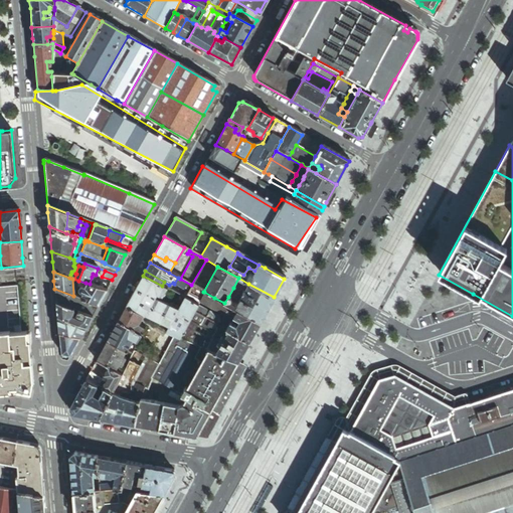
[(166,288),(162,286),(143,276),(140,282),(163,295),(166,288)]
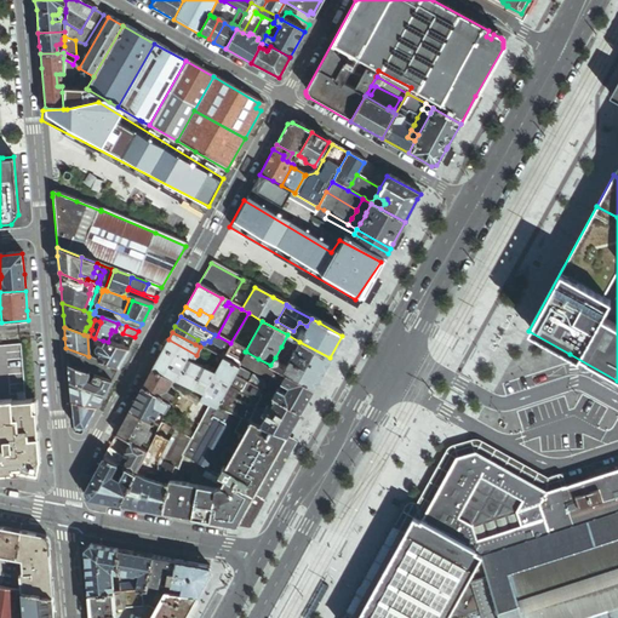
[(224,355),(230,343),(217,336),(215,335),(210,342),(209,347),(224,355)]
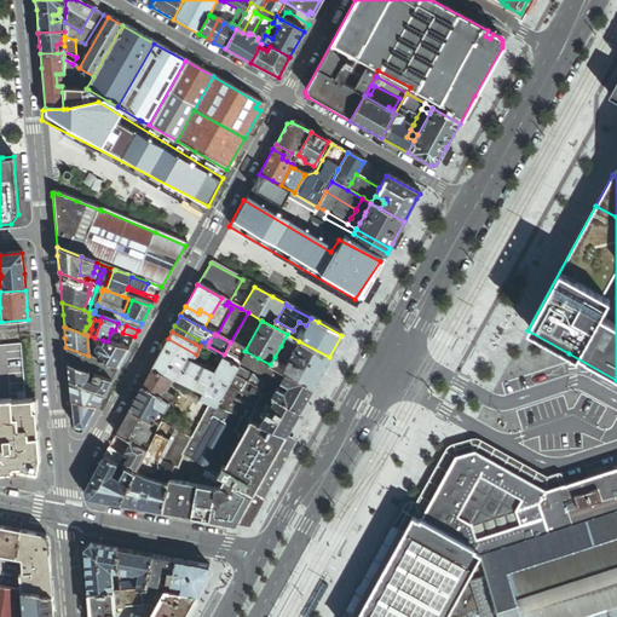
[(292,353),(299,341),(287,334),(281,346),(287,351),(292,353)]
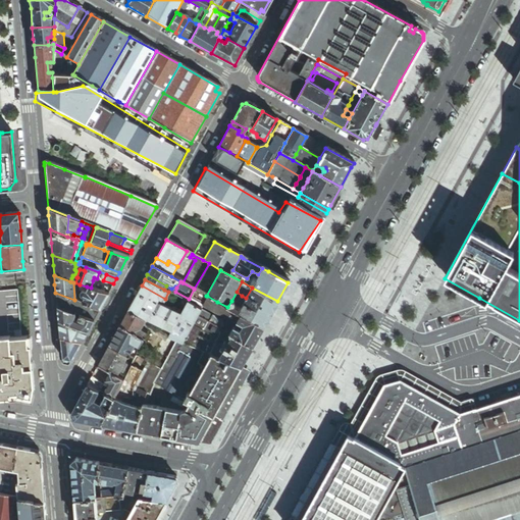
[(145,320),(170,332),(175,322),(179,315),(161,305),(163,302),(166,302),(165,299),(142,286),(127,311),(145,320)]
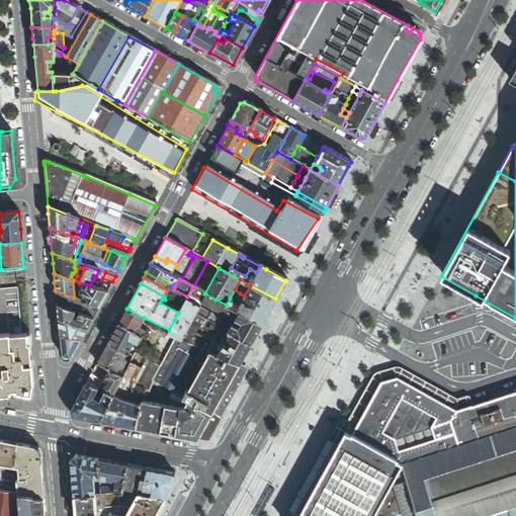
[(98,307),(106,291),(100,289),(94,287),(90,285),(86,284),(86,285),(85,289),(84,289),(83,289),(82,289),(81,289),(81,290),(80,290),(80,291),(80,292),(80,293),(83,296),(81,301),(98,307)]
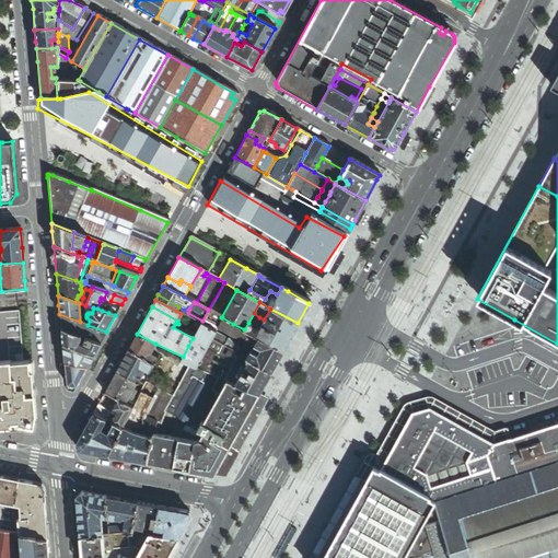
[(282,350),(298,323),(270,309),(264,320),(260,325),(257,330),(255,336),(282,350)]
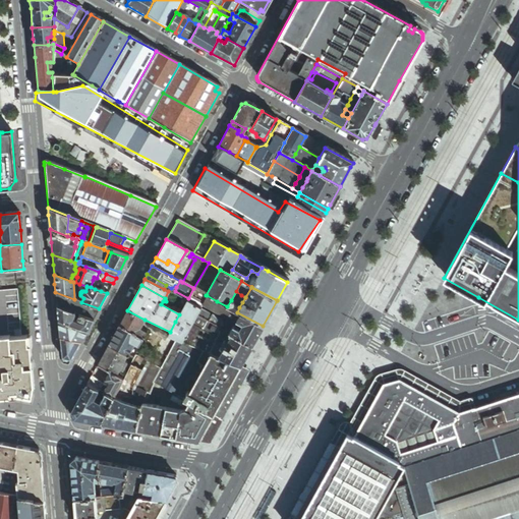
[(188,298),(186,301),(198,308),(196,312),(200,315),(203,312),(210,316),(211,315),(238,331),(240,327),(240,324),(227,316),(226,320),(211,311),(200,305),(207,295),(206,295),(193,288),(188,298)]
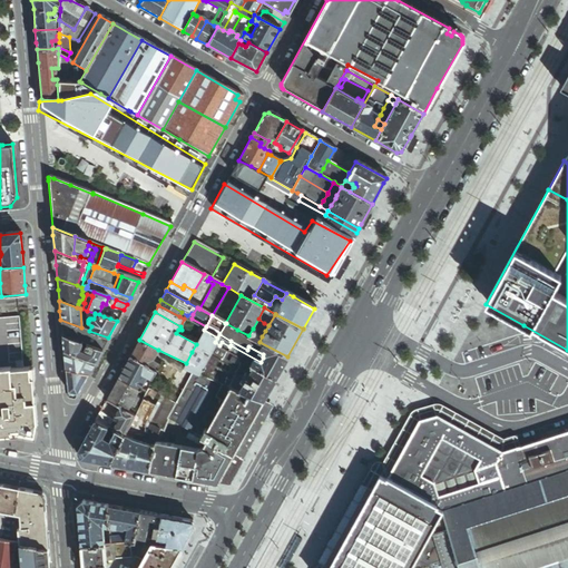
[(203,330),(184,319),(180,326),(182,330),(184,331),(185,334),(194,339),(203,330)]
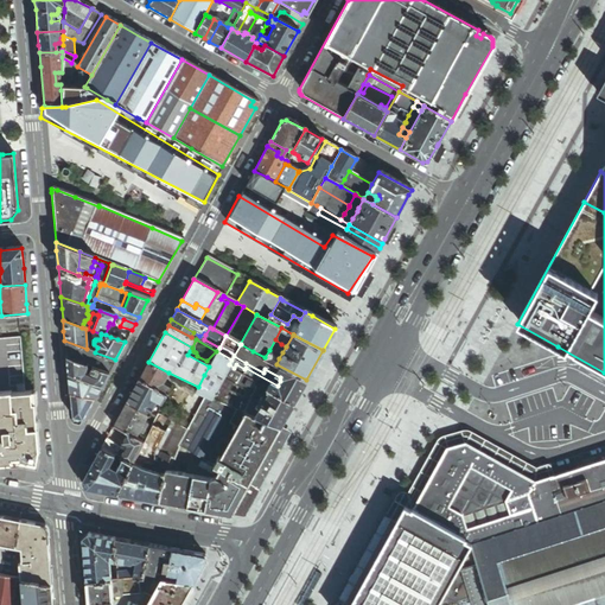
[(87,350),(87,349),(64,341),(65,348),(65,357),(86,364),(87,350)]
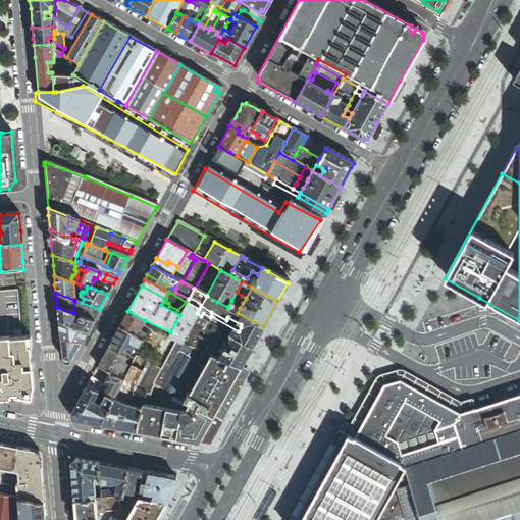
[(217,302),(207,296),(201,306),(211,312),(217,302)]
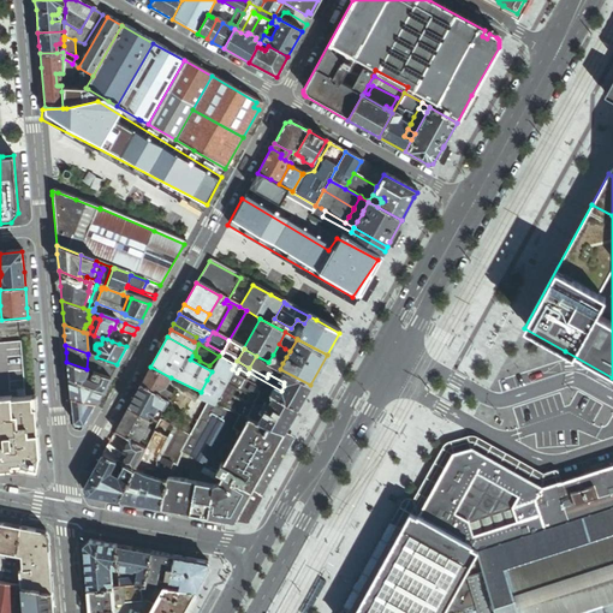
[(273,355),(268,362),(273,365),(280,369),(283,363),(280,362),(275,359),(277,357),(273,355)]
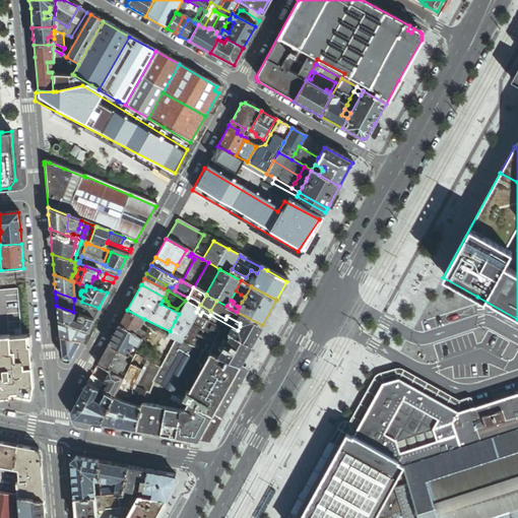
[(99,308),(81,302),(78,301),(77,313),(77,314),(78,314),(83,316),(92,319),(99,308)]
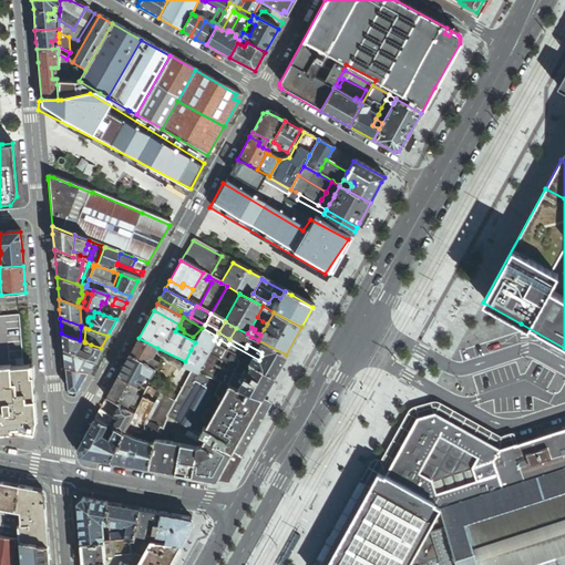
[(216,336),(203,328),(201,331),(195,342),(191,350),(205,358),(206,355),(213,343),(214,340),(216,336)]
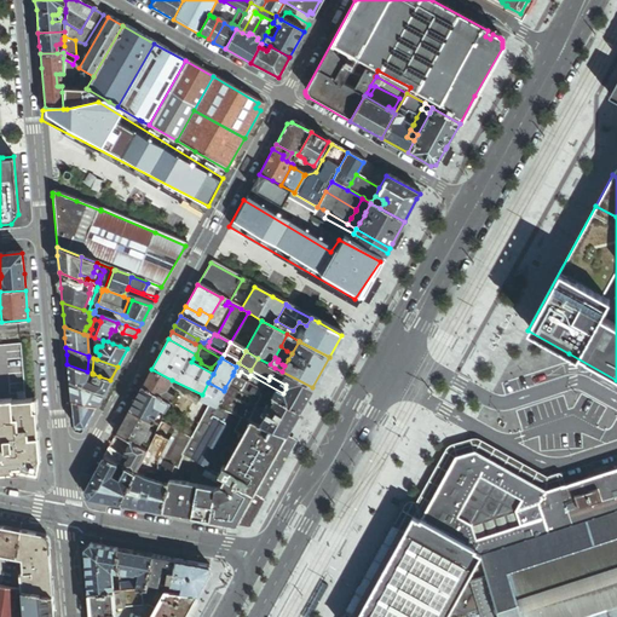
[(270,364),(258,358),(251,370),(269,380),(270,376),(275,368),(270,364)]
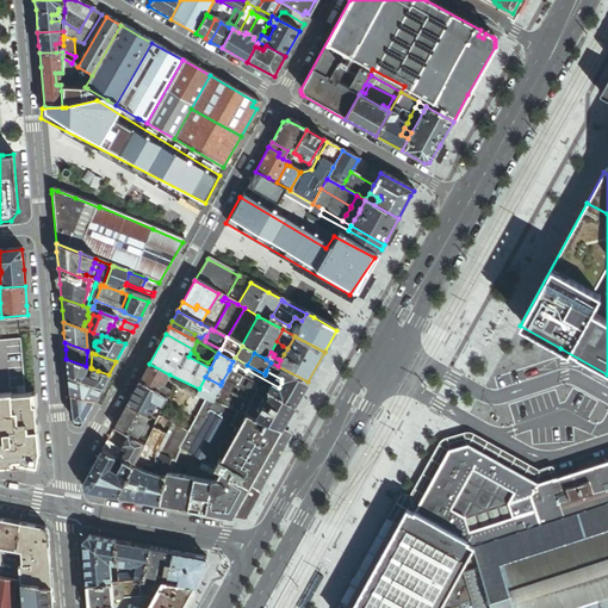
[(101,388),(109,374),(98,371),(94,378),(90,376),(82,373),(86,366),(66,359),(67,364),(68,376),(101,388)]
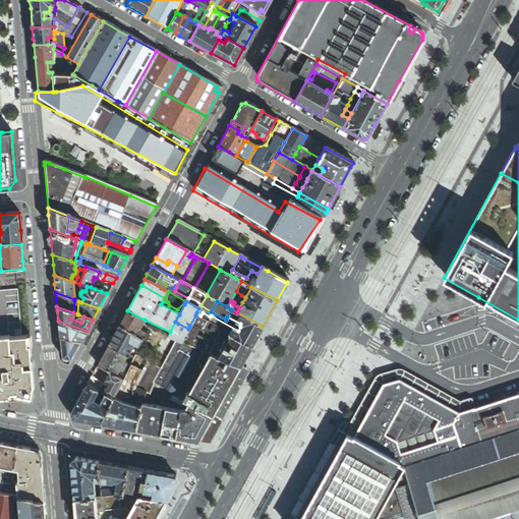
[(251,346),(263,326),(237,312),(231,309),(227,316),(240,324),(240,327),(238,331),(211,315),(210,316),(207,322),(230,335),(251,346)]
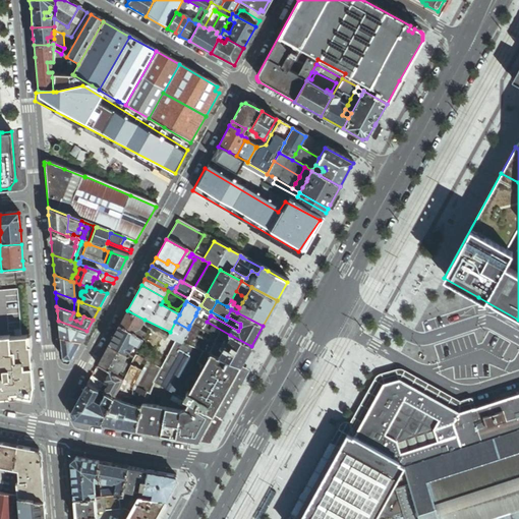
[(142,338),(146,332),(139,328),(145,320),(127,310),(119,326),(142,338)]
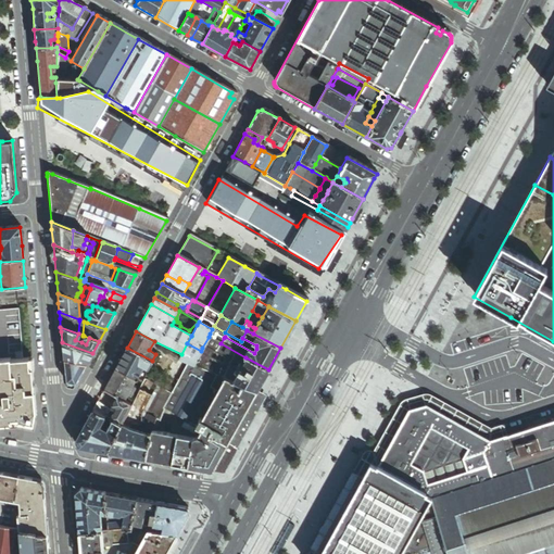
[(214,337),(213,339),(221,343),(224,338),(216,334),(214,337)]
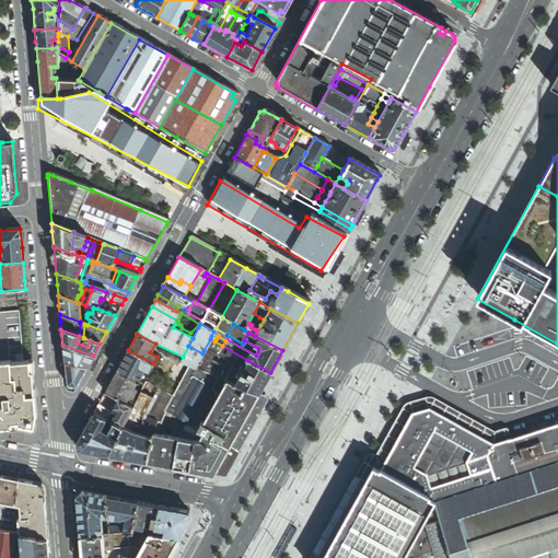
[(222,346),(214,341),(210,339),(204,350),(225,359),(223,362),(242,371),(247,360),(222,346)]
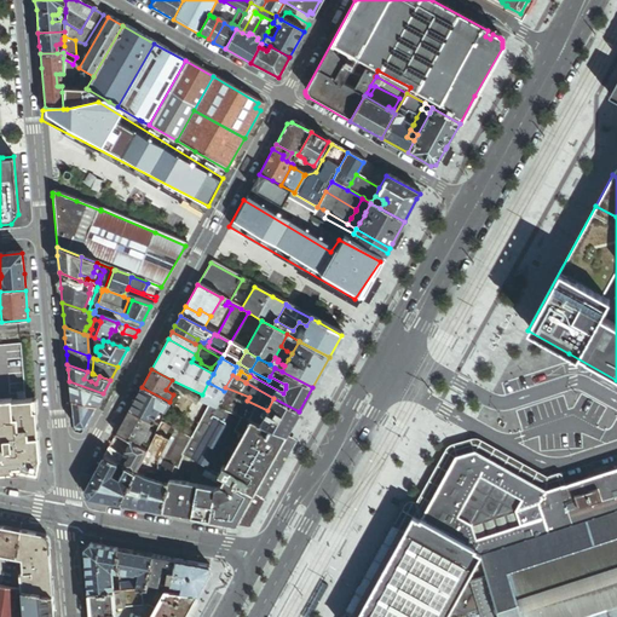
[(96,407),(103,393),(69,381),(69,388),(70,402),(96,407)]
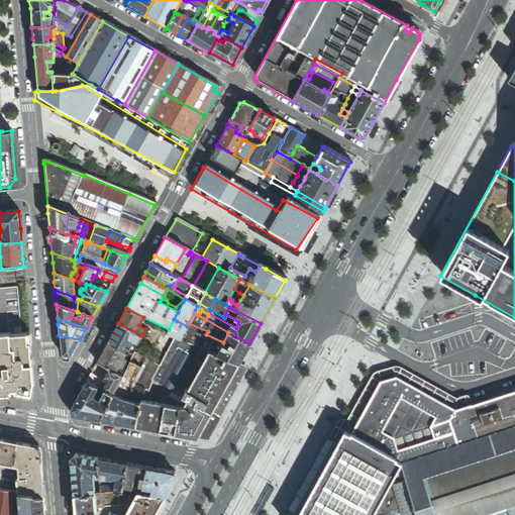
[(174,319),(169,329),(166,334),(174,337),(179,339),(185,330),(187,326),(174,319)]
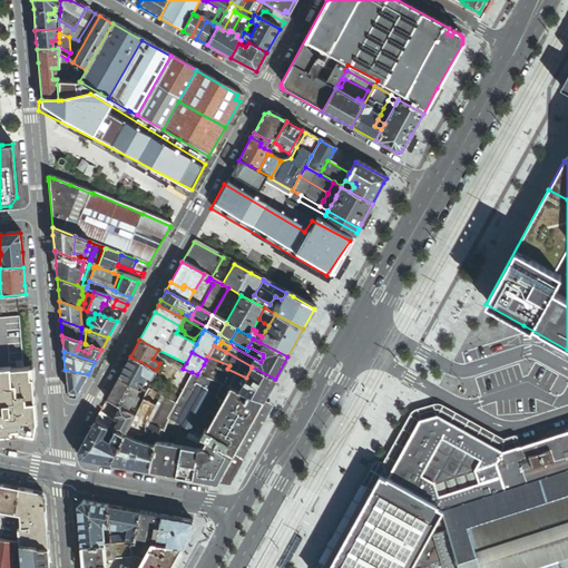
[(150,379),(156,370),(130,356),(118,379),(138,389),(139,389),(145,381),(147,376),(150,379)]
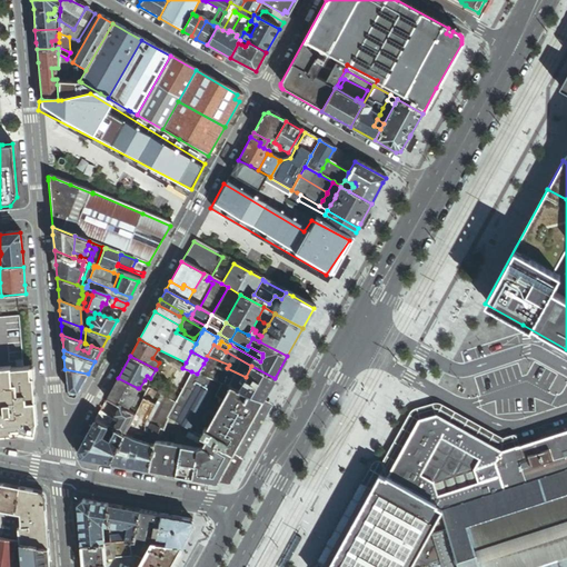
[(197,374),(204,377),(208,370),(210,366),(204,364),(197,374)]
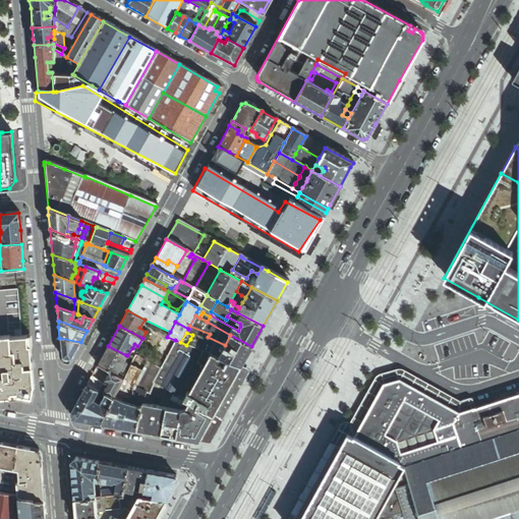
[(204,339),(192,335),(190,339),(202,343),(204,339)]
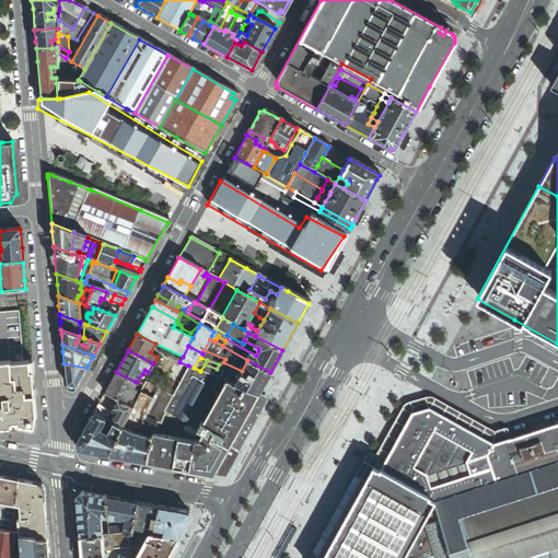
[(258,394),(270,372),(247,360),(242,371),(241,372),(253,392),(258,394)]
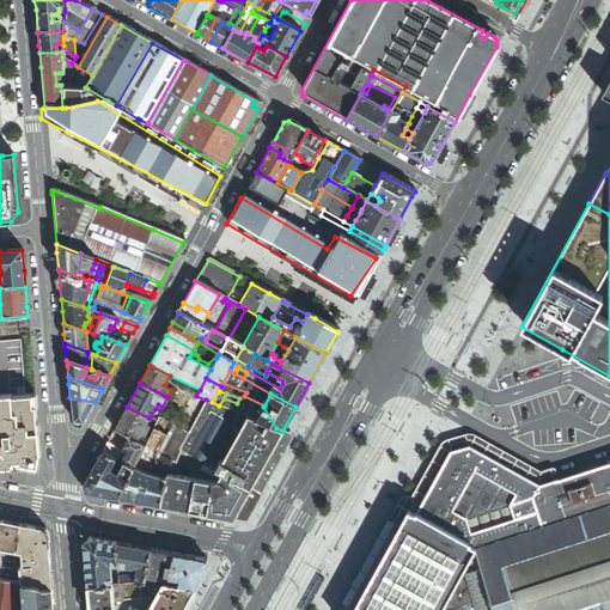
[(244,412),(243,415),(276,428),(263,407),(264,406),(244,396),(243,400),(239,398),(237,403),(238,406),(246,409),(244,412)]
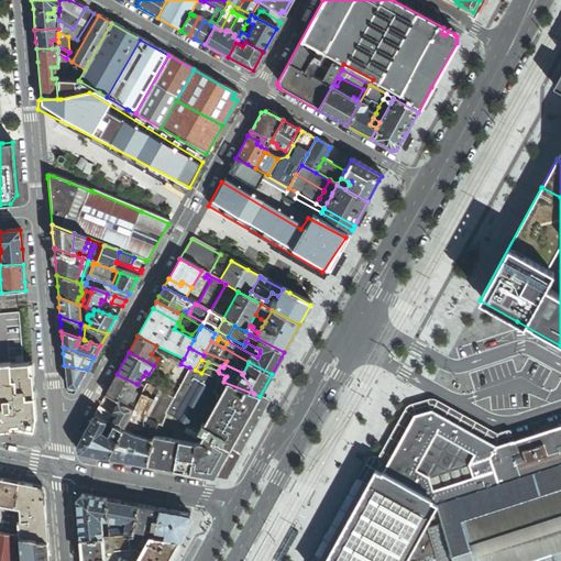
[(0,431),(10,432),(9,422),(17,420),(15,427),(33,430),(36,419),(32,375),(31,365),(24,366),(0,369),(0,431)]
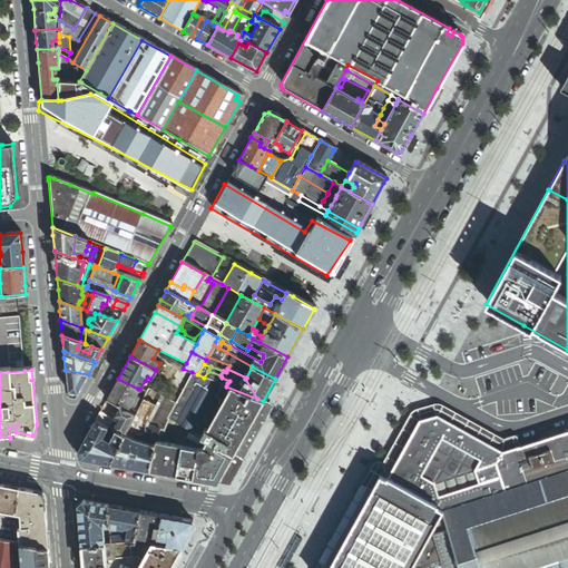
[(74,400),(88,374),(65,370),(66,381),(67,399),(74,400)]
